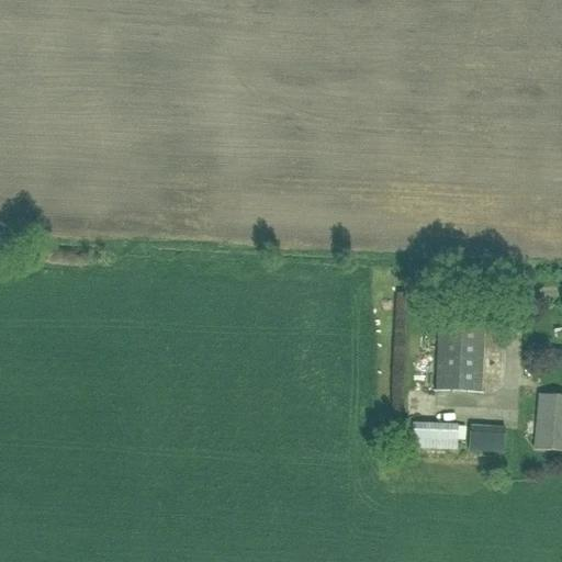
[(436,390),(482,393),(486,326),(440,323),(436,390)]
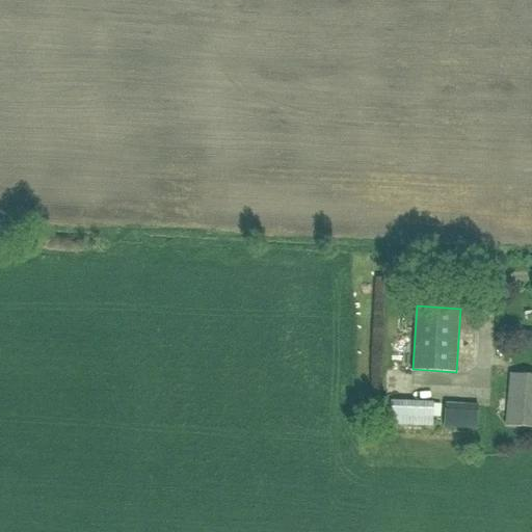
[(394,339),(394,353),(411,353),(411,339),(394,339)]
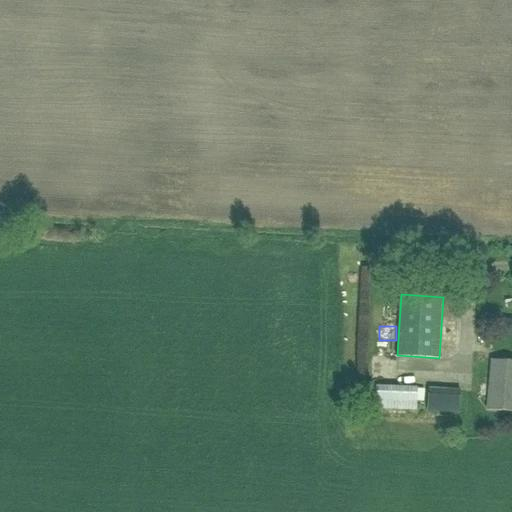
[(487,410),(511,411),(511,361),(491,360),(487,410)]
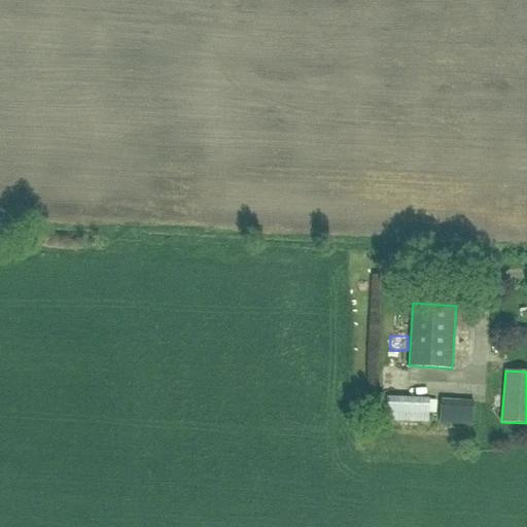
[(385,421),(428,423),(429,398),(386,397),(385,421)]
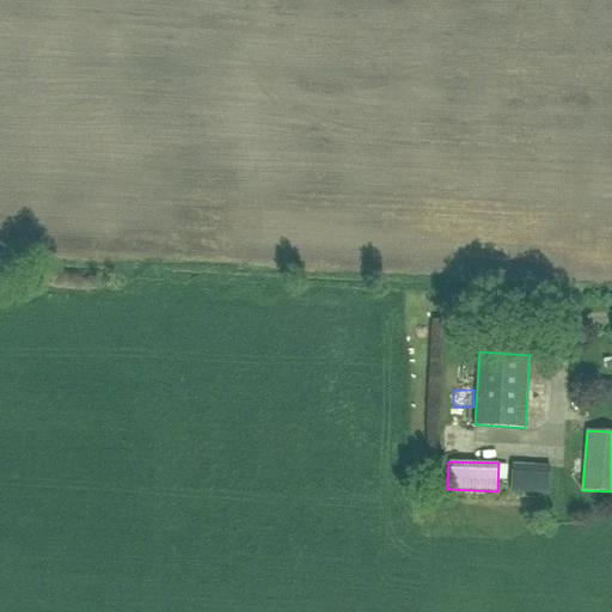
[(509,493),(549,495),(551,465),(513,463),(509,493)]
